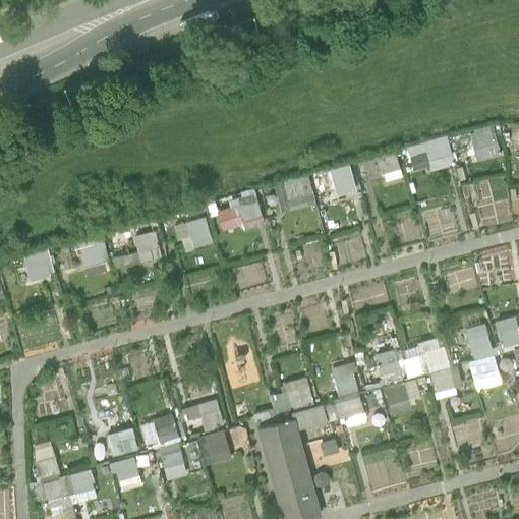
[(452,170),(452,148),(410,149),(410,171),(452,170)]
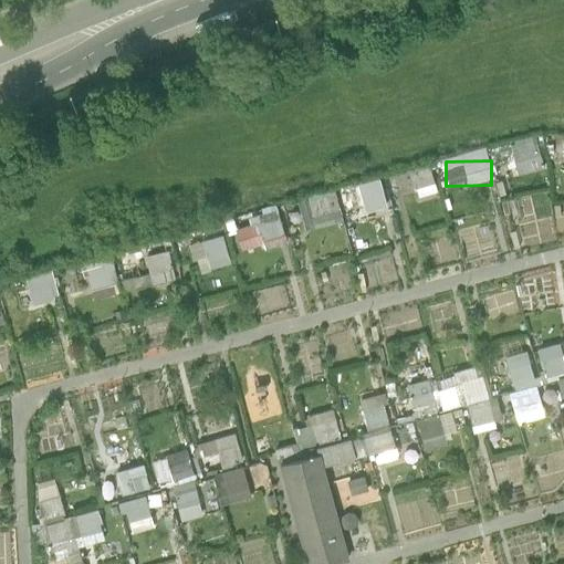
[(434,167),(410,170),(413,198),(437,195),(434,167)]
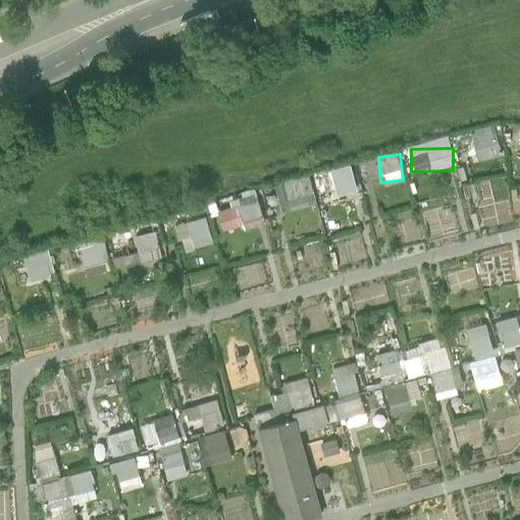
[(352,167),(274,184),(280,215),(340,202),(339,197),(358,193),(352,167)]
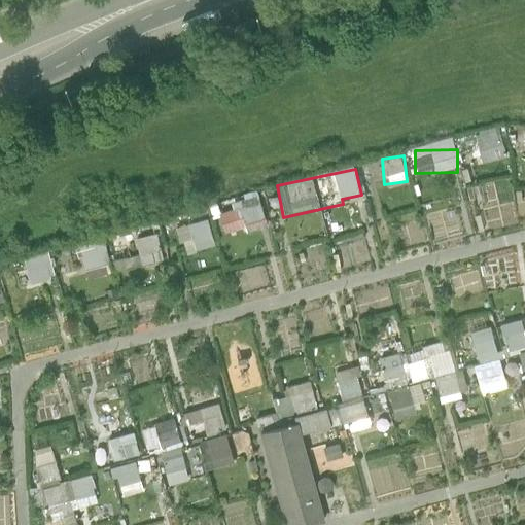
[(217,209),(225,234),(268,220),(258,195),(217,209)]
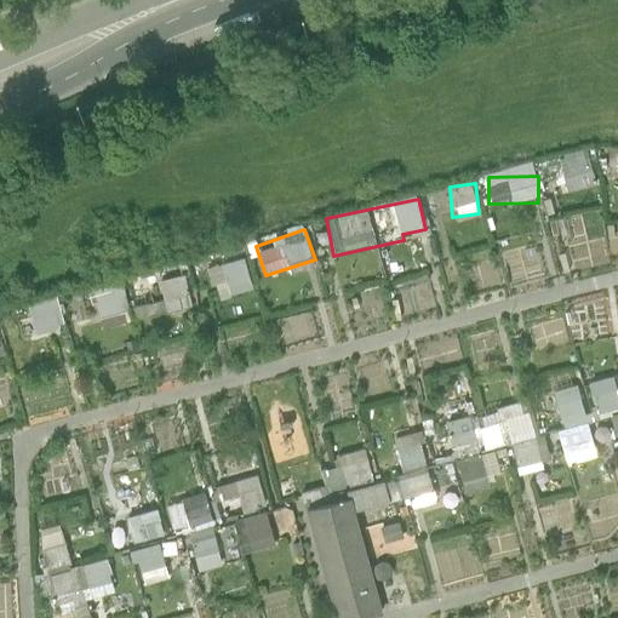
[(209,268),(216,298),(252,290),(245,259),(209,268)]
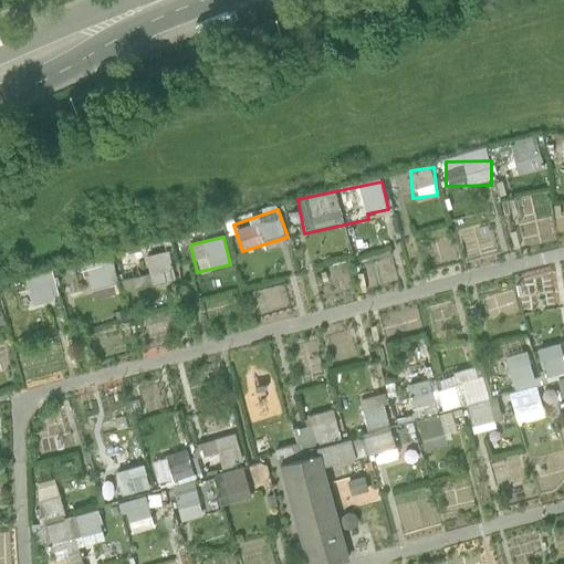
[(142,246),(154,284),(179,277),(167,239),(142,246)]
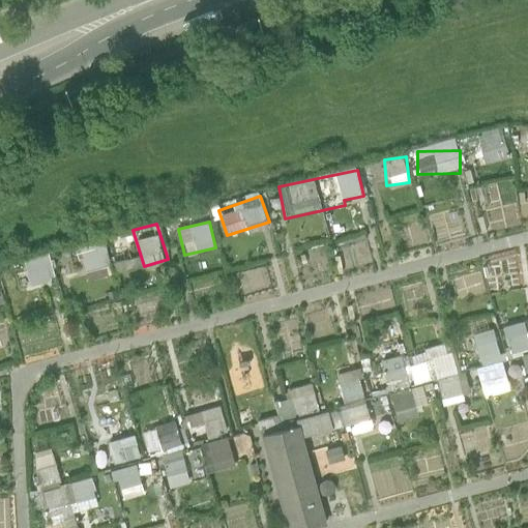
[(88,281),(113,273),(105,240),(80,246),(88,281)]
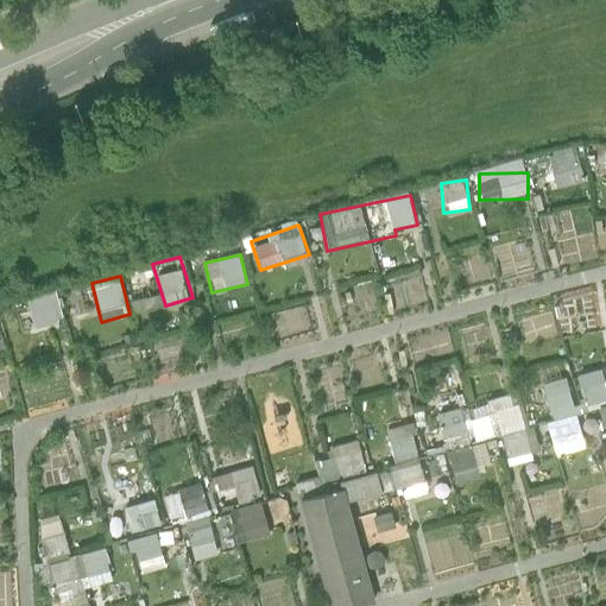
[(54,290),(29,295),(35,327),(61,322),(54,290)]
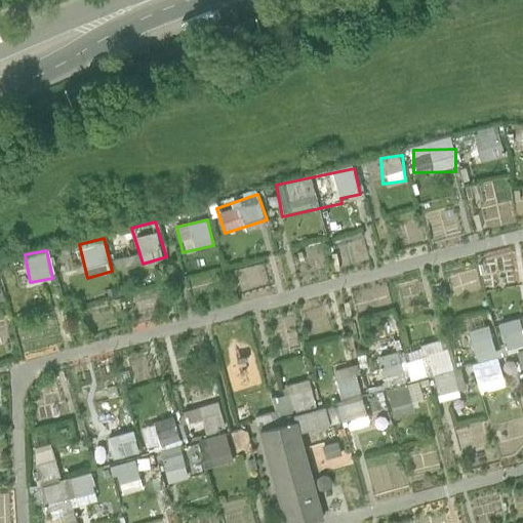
[(522,333),(519,319),(497,324),(503,347),(494,350),(491,337),(471,343),(475,361),(522,349),(522,333)]
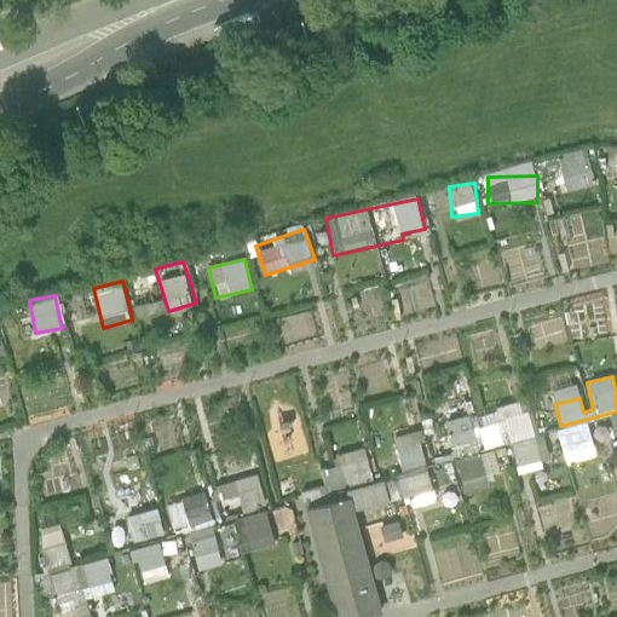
[(508,444),(532,437),(523,401),(499,408),(508,444)]
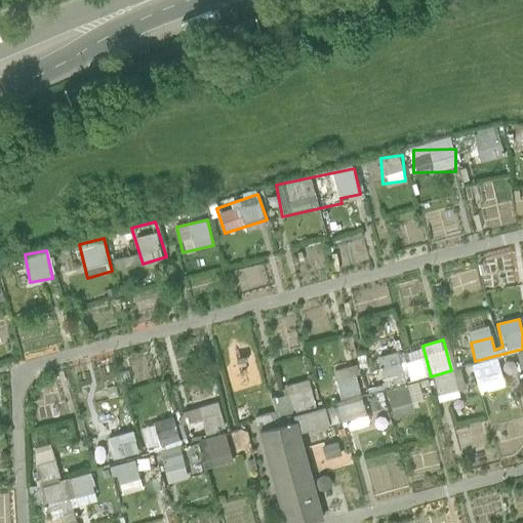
[(378,358),(385,384),(406,378),(400,353),(378,358)]
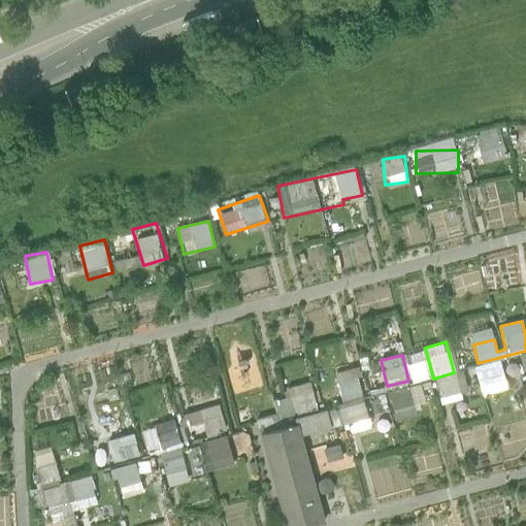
[(424,360),(406,365),(413,385),(430,379),(424,360)]
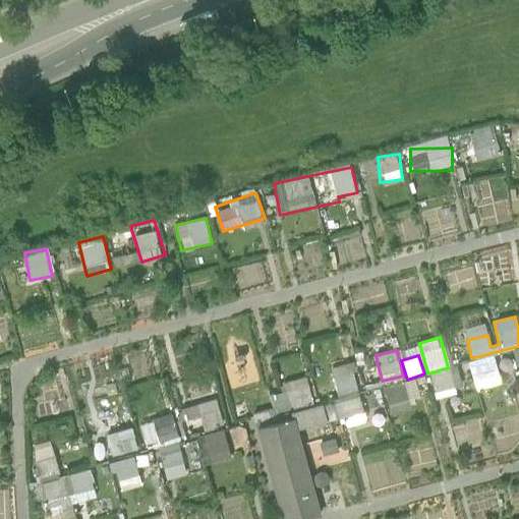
[(472,381),(499,377),(496,357),(469,361),(472,381)]
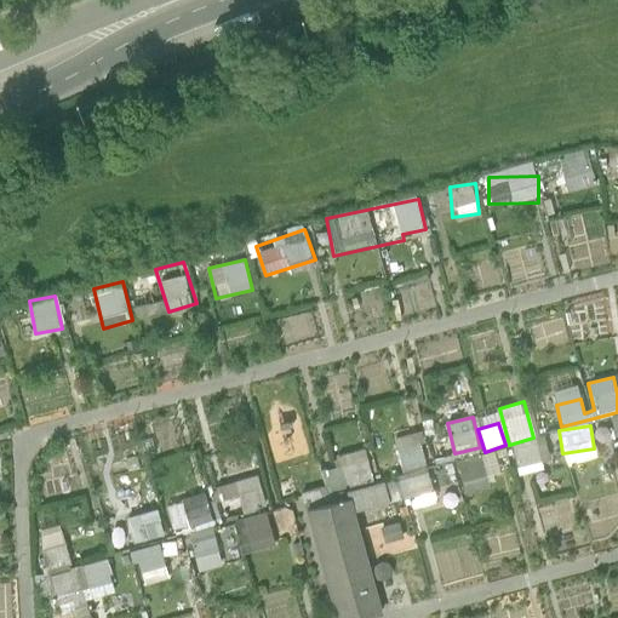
[(394,440),(404,471),(428,464),(419,433),(394,440)]
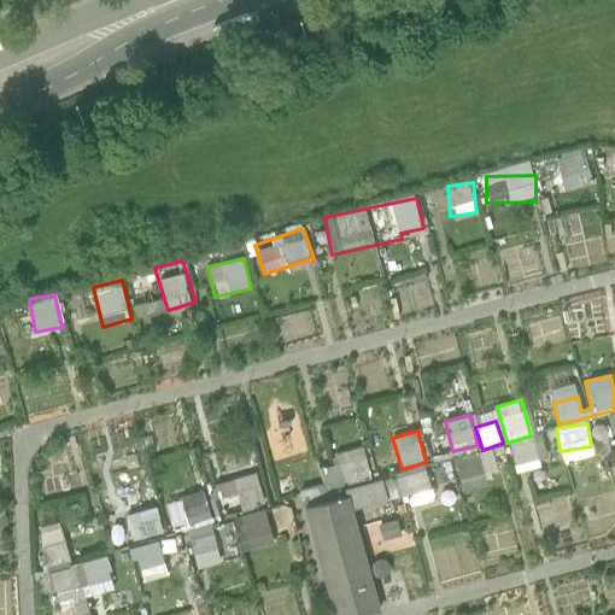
[(515,473),(539,469),(536,438),(511,441),(515,473)]
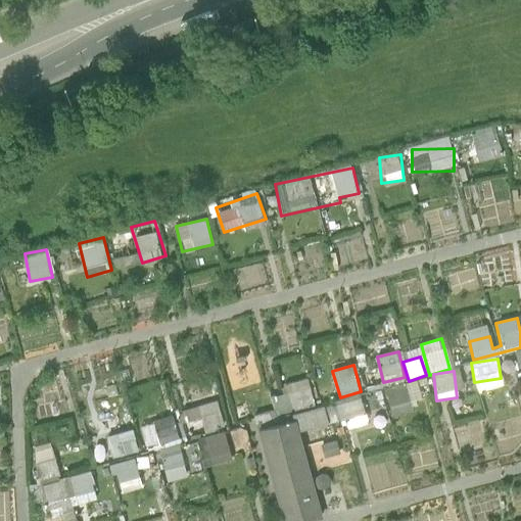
[(415,412),(407,382),(384,388),(392,418),(415,412)]
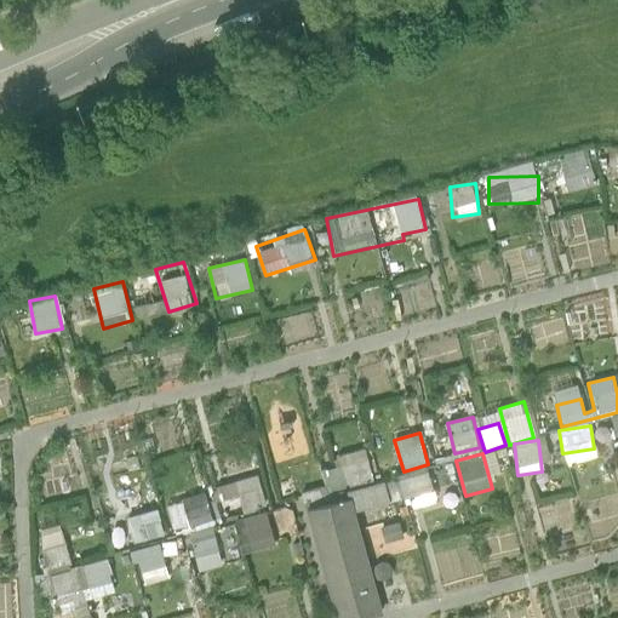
[(381,617),(354,513),(433,493),(428,474),(303,505),(331,617),(381,617)]
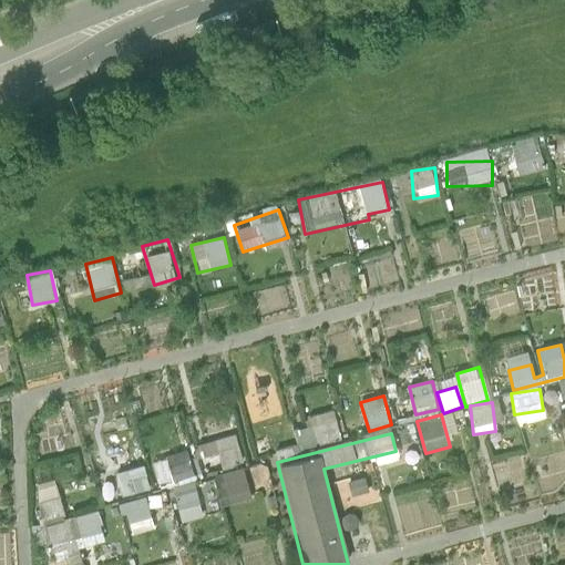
[(219,454),(223,470),(245,464),(237,434),(197,445),(201,460),(219,454)]
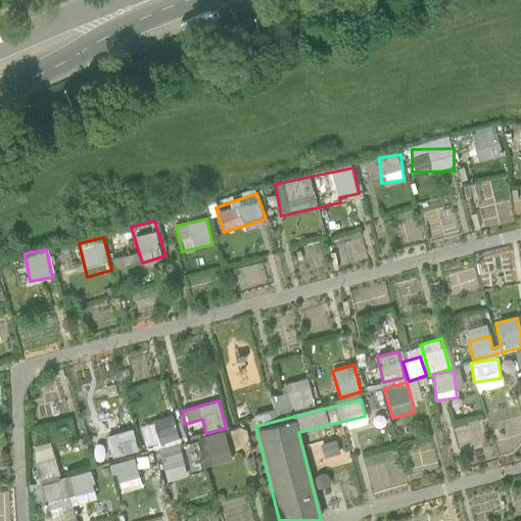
[(174,418),(141,424),(146,446),(178,440),(174,418)]
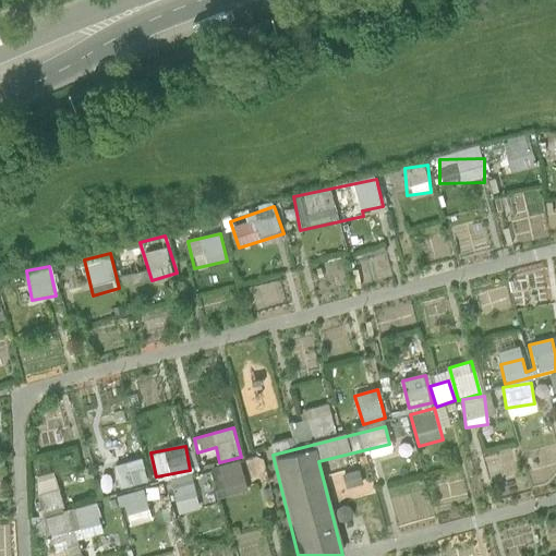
[(112,462),(122,488),(140,482),(130,456),(112,462)]
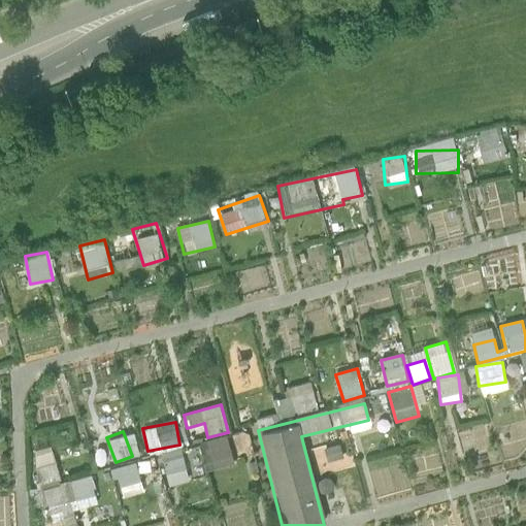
[(228,437),(201,441),(206,469),(233,465),(228,437)]
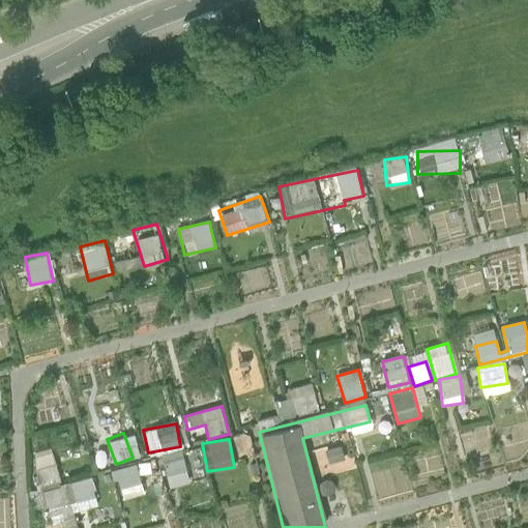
[(162,461),(172,489),(191,481),(180,453),(162,461)]
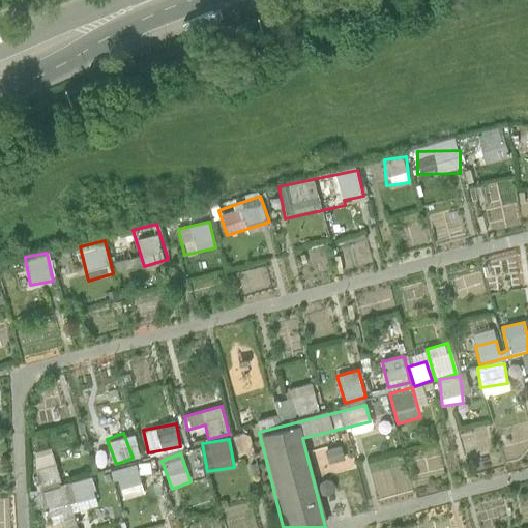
[(136,465),(116,469),(120,489),(140,485),(136,465)]
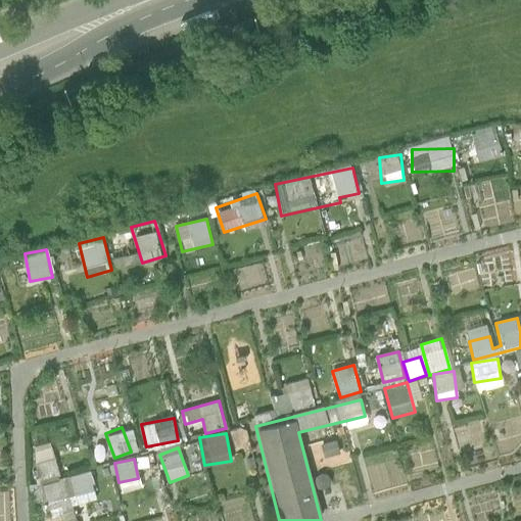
[(48,511),(96,495),(88,470),(40,485),(48,511)]
